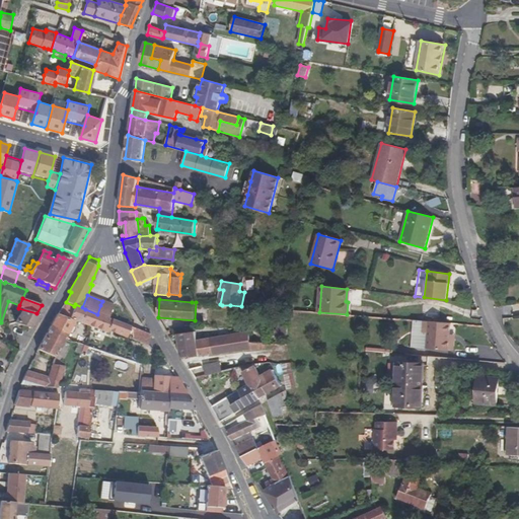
[(58,314),(50,327),(68,336),(75,322),(69,319),(74,306),(66,302),(58,314)]
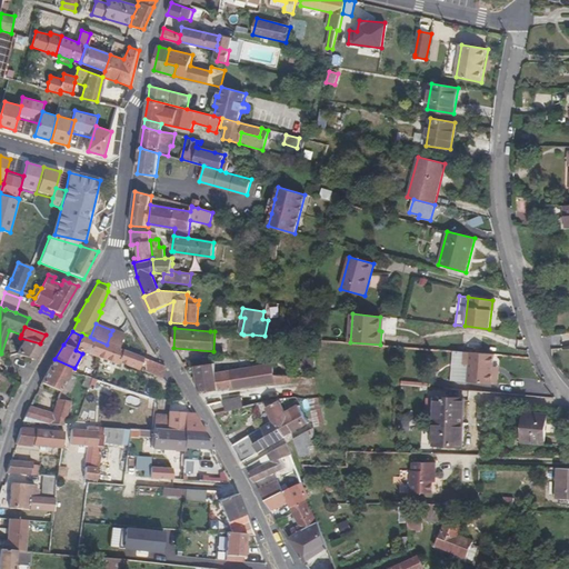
[(90,337),(82,333),(81,336),(76,350),(82,353),(87,353),(93,339),(90,337)]
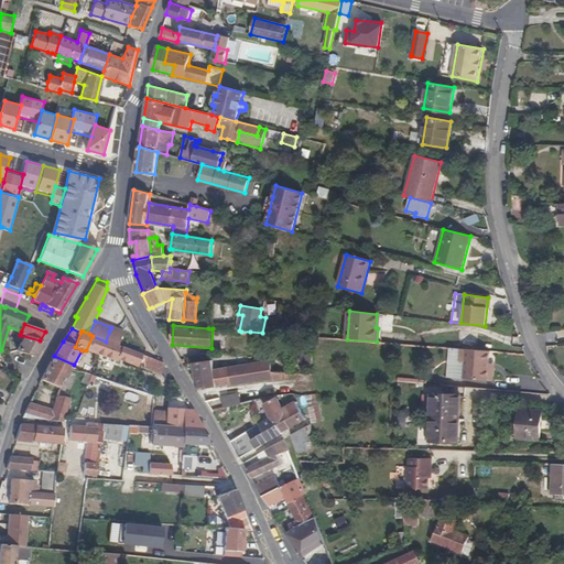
[(121,336),(109,332),(106,342),(118,346),(121,336)]
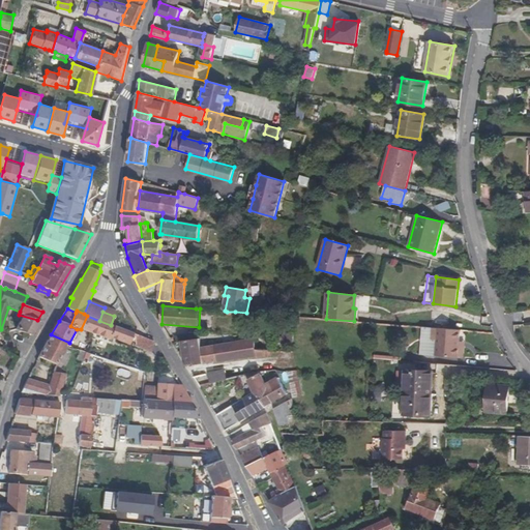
[(246,313),(235,312),(234,316),(234,318),(242,319),(242,323),(252,324),(249,313),(246,313)]
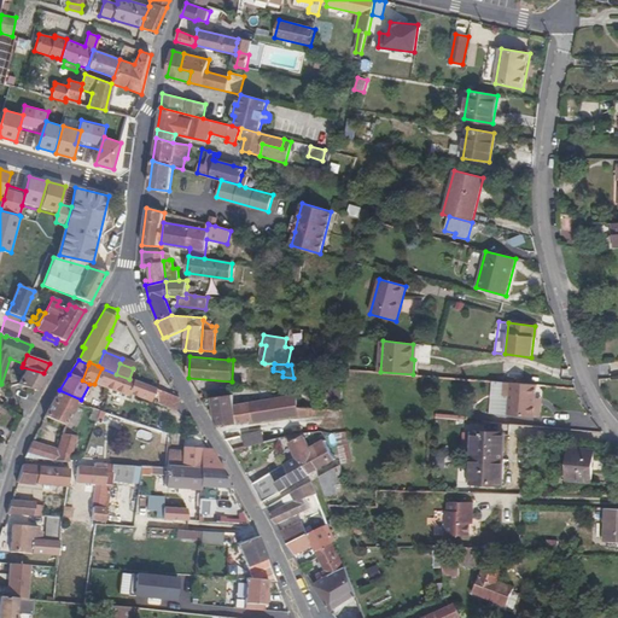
[(44,373),(22,367),(18,374),(22,375),(18,385),(25,388),(36,391),(39,391),(48,374),(44,373)]
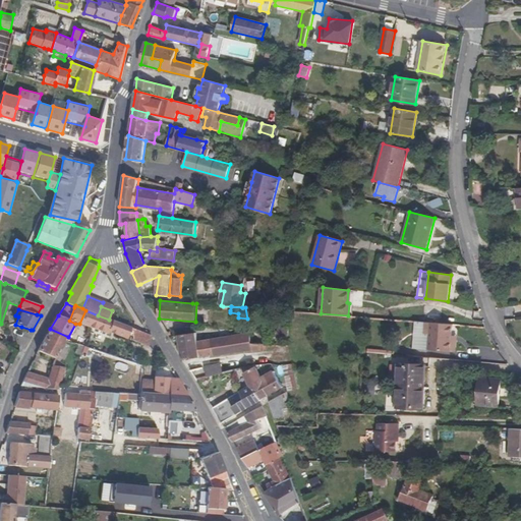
[(79,324),(91,328),(108,334),(109,332),(126,339),(129,332),(130,328),(114,321),(113,321),(112,322),(109,320),(98,315),(85,310),(79,324)]
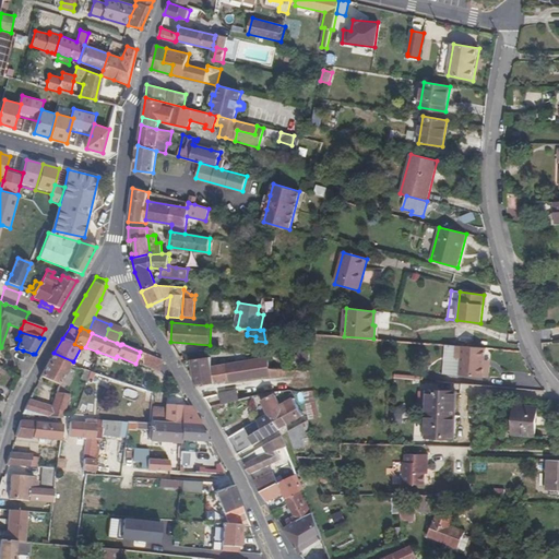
[(126,335),(120,333),(117,343),(120,345),(121,344),(122,344),(126,335)]
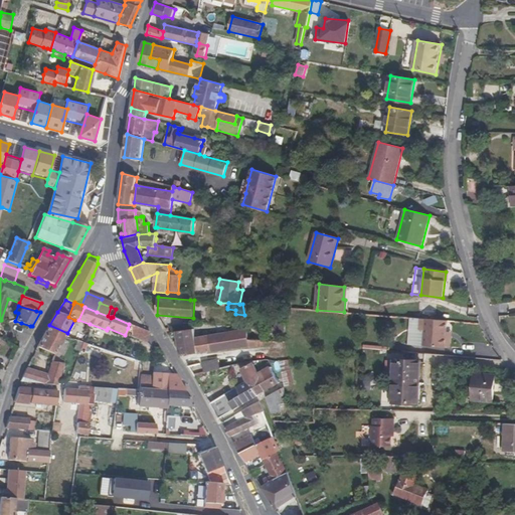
[(448,321),(420,319),(419,330),(424,330),(423,346),(446,347),(447,332),(448,321)]
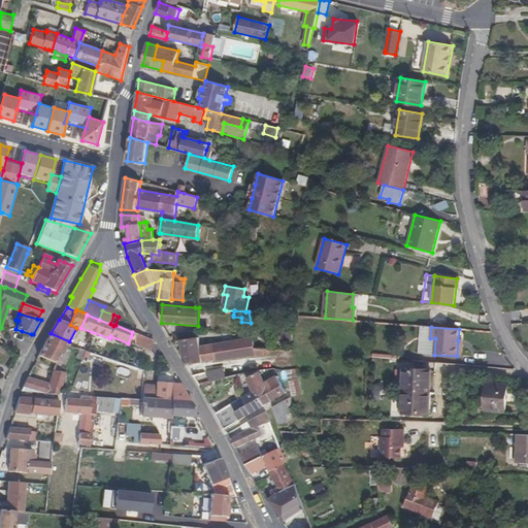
[(290,345),(292,333),(277,331),(276,343),(290,345)]
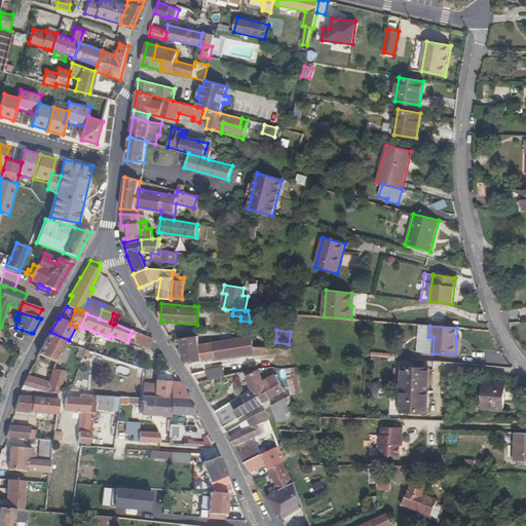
[(153,339),(132,331),(130,335),(133,335),(132,338),(135,339),(134,342),(149,348),(153,339)]
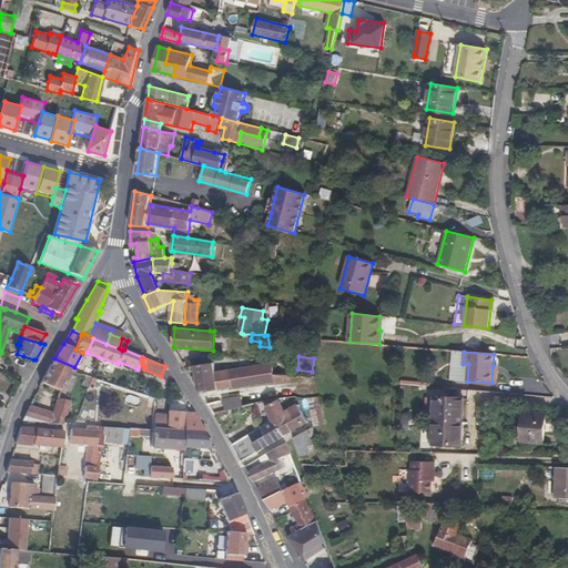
[(54,358),(41,383),(61,392),(71,372),(74,367),(54,358)]
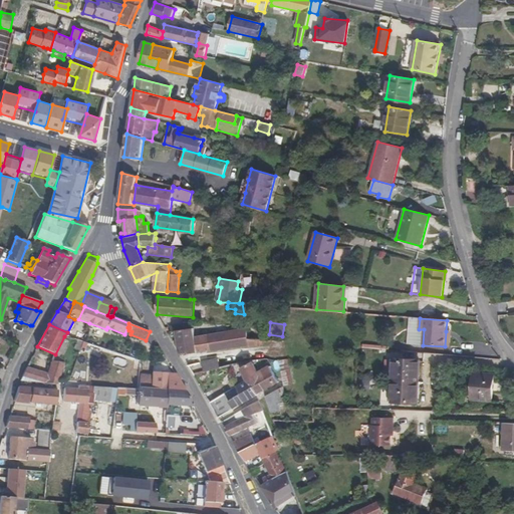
[(194,328),(178,330),(181,352),(182,354),(193,353),(197,352),(212,350),(209,335),(195,337),(194,328)]
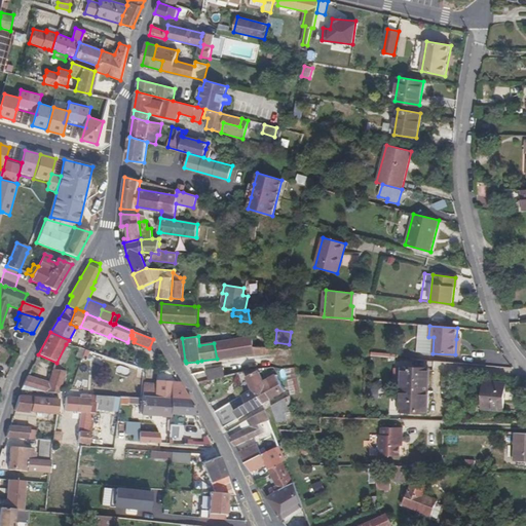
[(214,343),(217,359),(255,354),(254,347),(253,337),(214,343)]
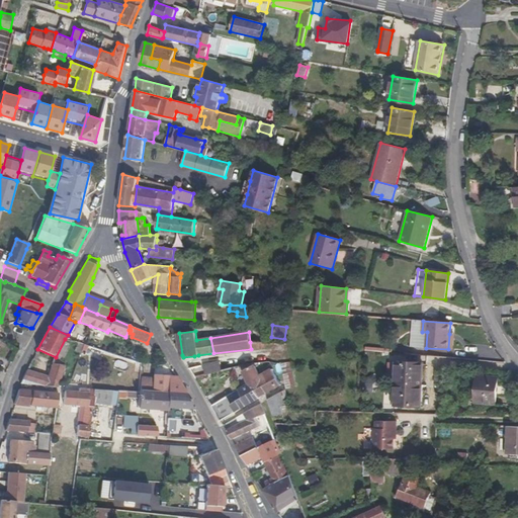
[(77,343),(83,345),(86,339),(77,336),(74,342),(77,343)]
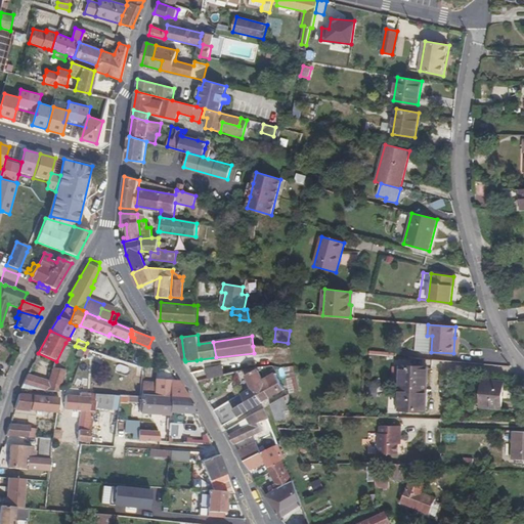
[(84,349),(78,347),(76,355),(82,357),(84,349)]
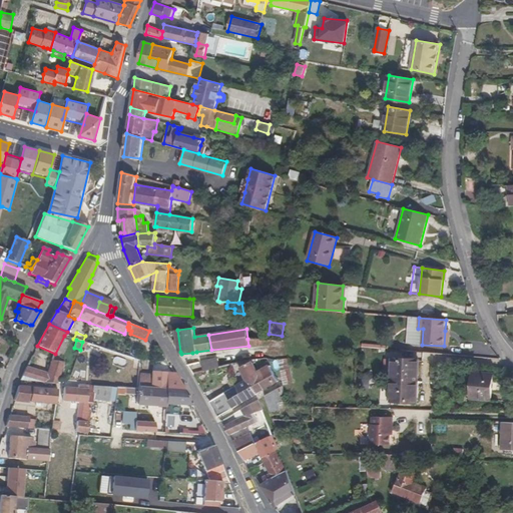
[(201,362),(204,371),(219,367),(217,358),(201,362)]
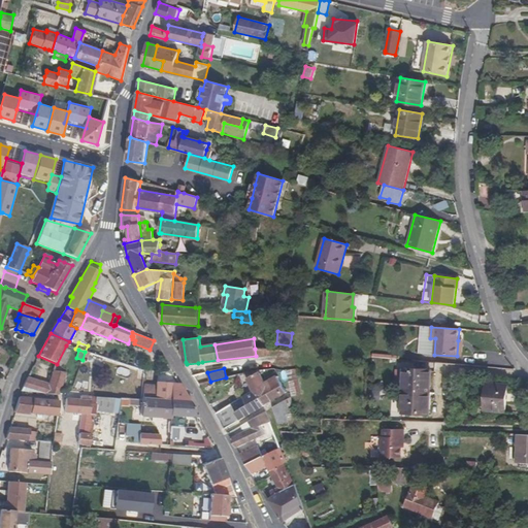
[(297,368),(287,370),(292,397),(302,393),(297,368)]
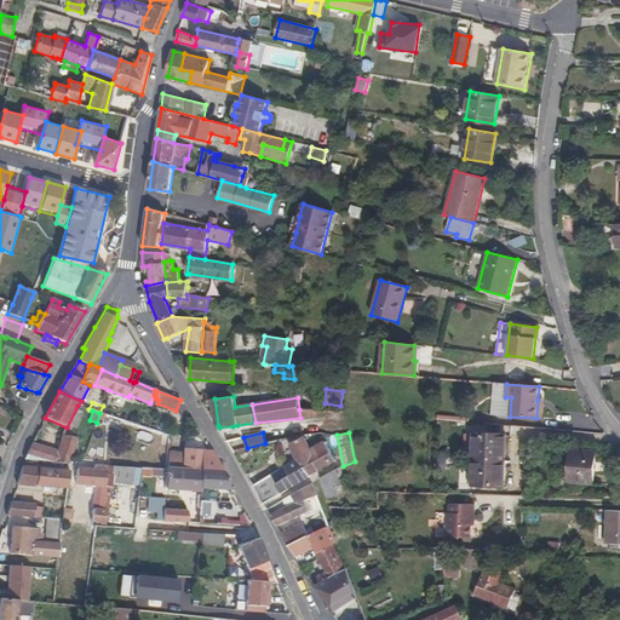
[(504,487),(506,435),(475,432),(472,486),(504,487)]
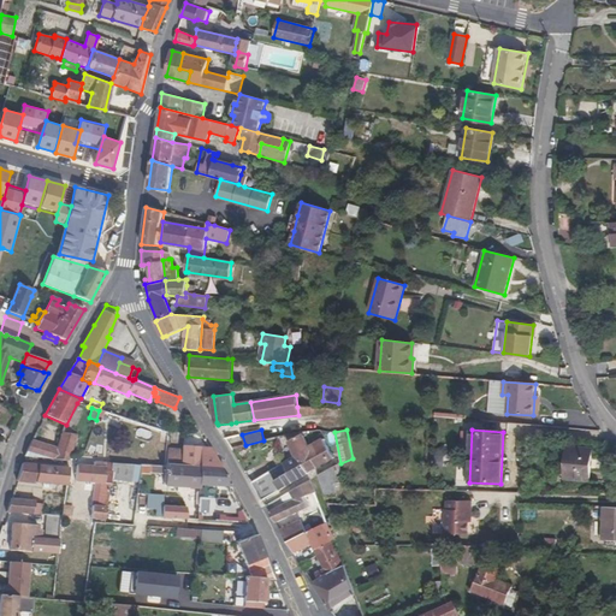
[(77,434),(61,433),(57,448),(53,460),(67,461),(70,460),(77,434)]
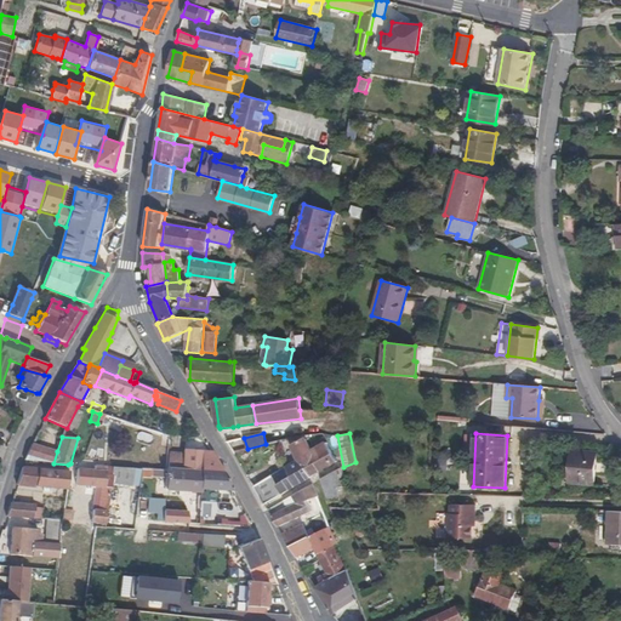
[(291,445),(298,460),(300,459),(311,476),(319,471),(336,462),(325,443),(312,450),(306,437),(291,445)]
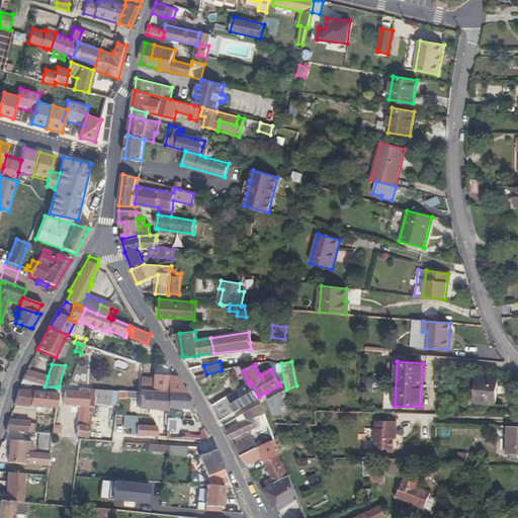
[(189,368),(194,377),(206,374),(203,365),(189,368)]
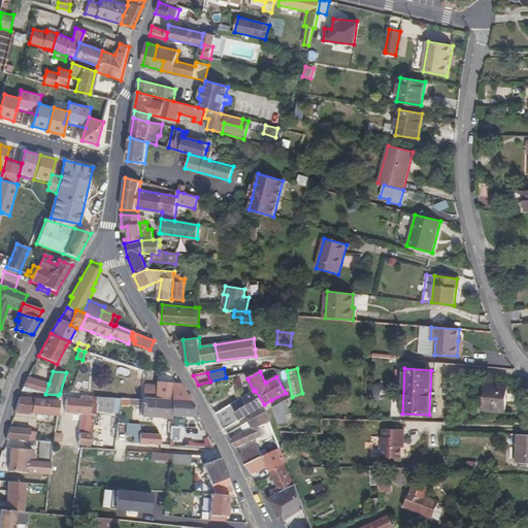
[(45,394),(48,384),(28,377),(21,392),(45,394)]
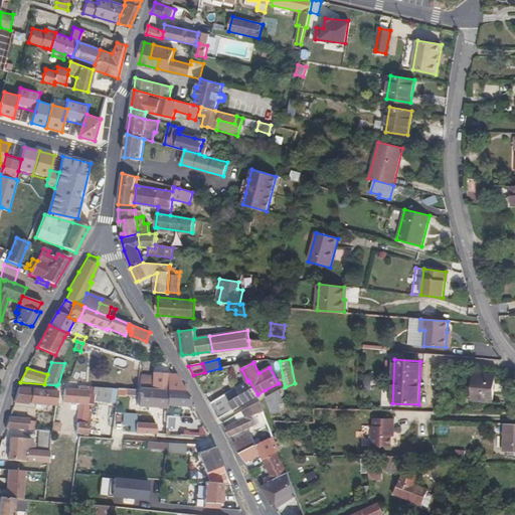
[(138,390),(167,392),(167,374),(152,373),(152,376),(140,375),(138,390)]
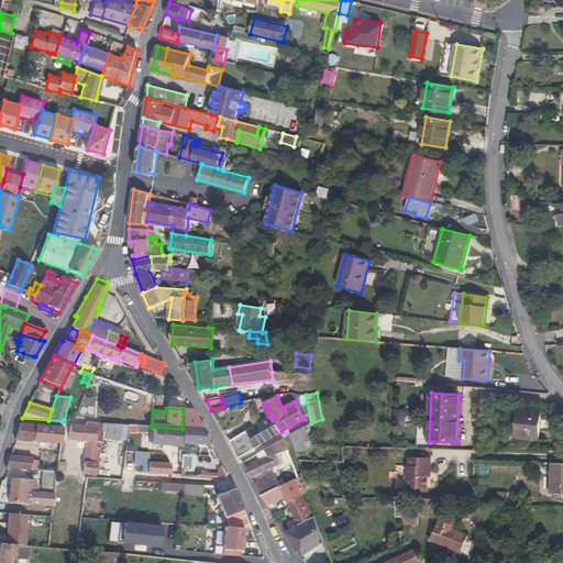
[(541,410),(519,408),(516,438),(539,440),(541,410)]
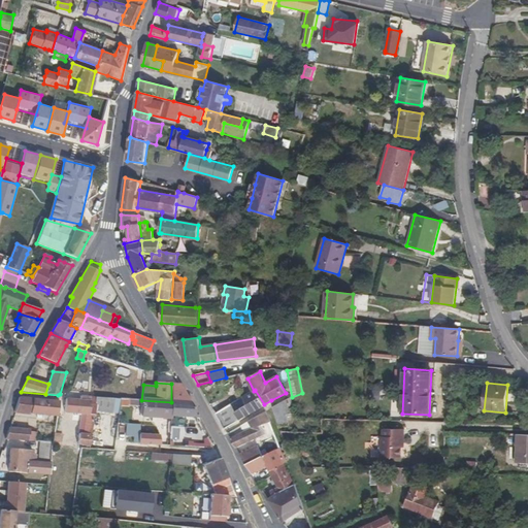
[(191,403),(180,385),(171,384),(171,402),(191,403)]
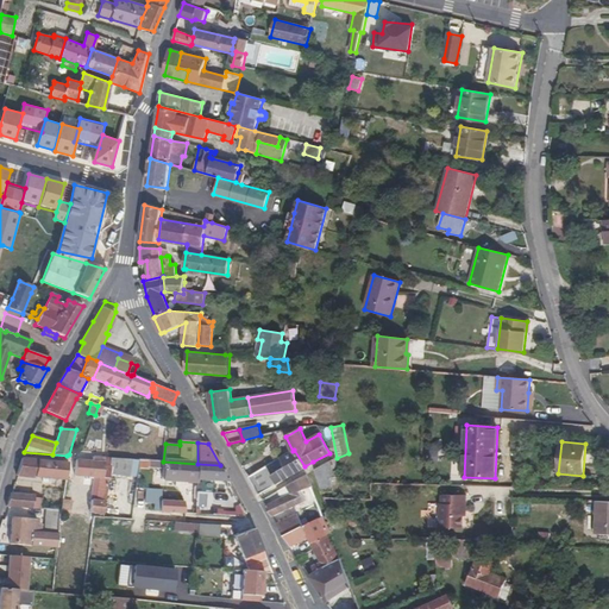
[(293,451),(281,457),(249,477),(259,495),(305,469),(305,466),(294,450),(293,451)]
